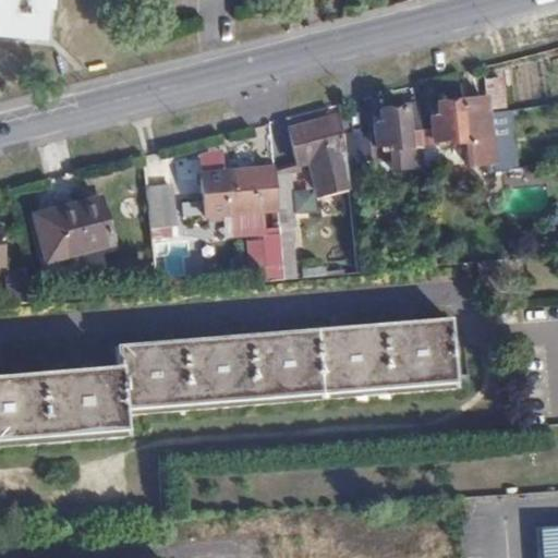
[(0,0),(0,29),(33,33),(36,0),(0,0)]
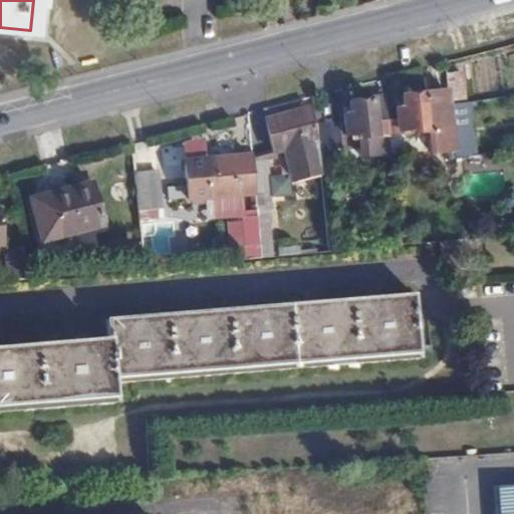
[(462,71),(447,72),(449,101),(464,100),(462,71)]
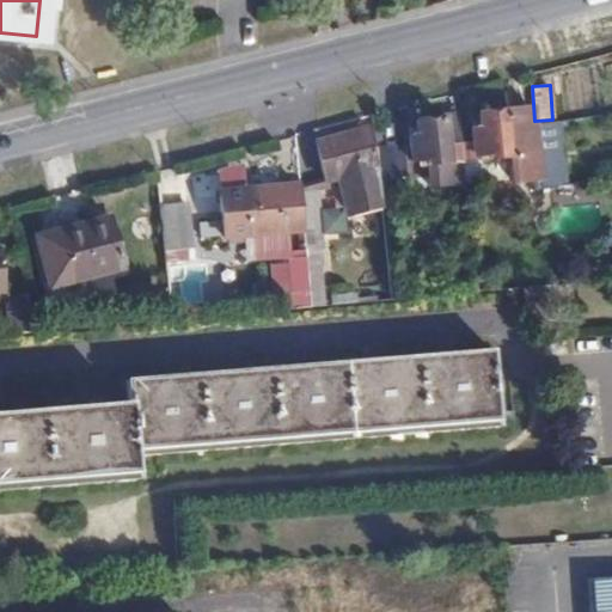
[(464,141),(466,159),(476,159),(476,152),(482,152),(483,158),(513,155),(512,136),(527,135),(526,108),(479,111),(481,126),(473,127),(475,141),(464,141)]
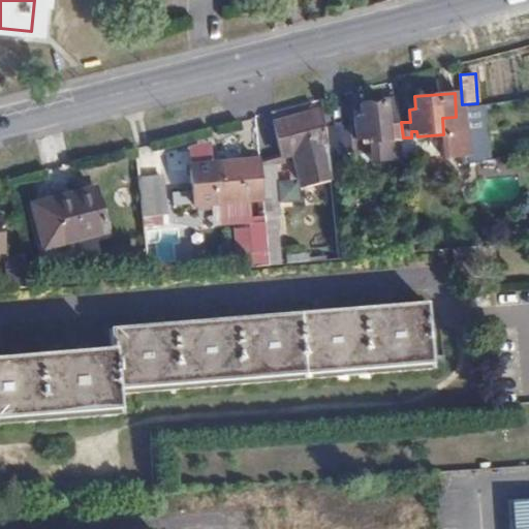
[(401,122),(399,96),(384,98),(384,102),(363,104),(363,116),(356,116),(358,136),(365,136),(365,142),(373,141),(375,160),(405,157),(403,137),(401,122)]
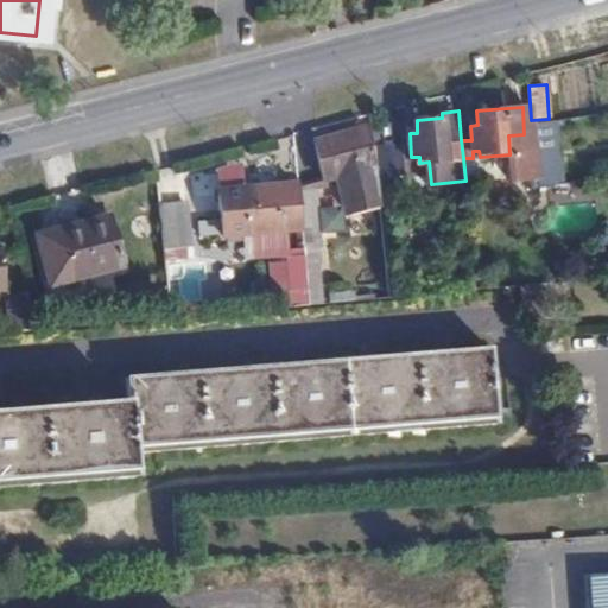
[(380,195),(366,130),(315,140),(323,179),(334,177),(341,204),(380,195)]
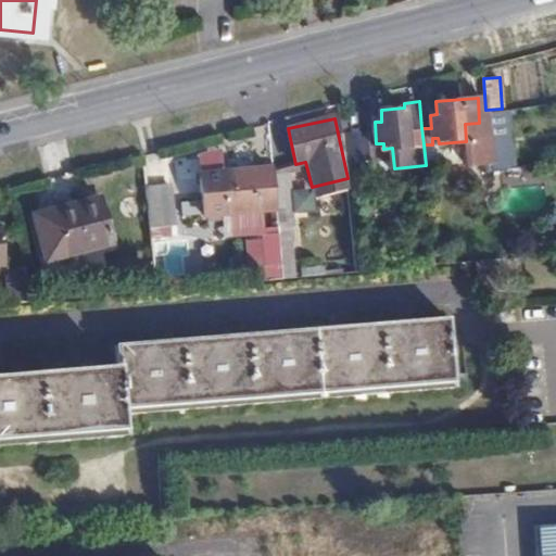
[(345,134),(349,162),(365,161),(363,133),(345,134)]
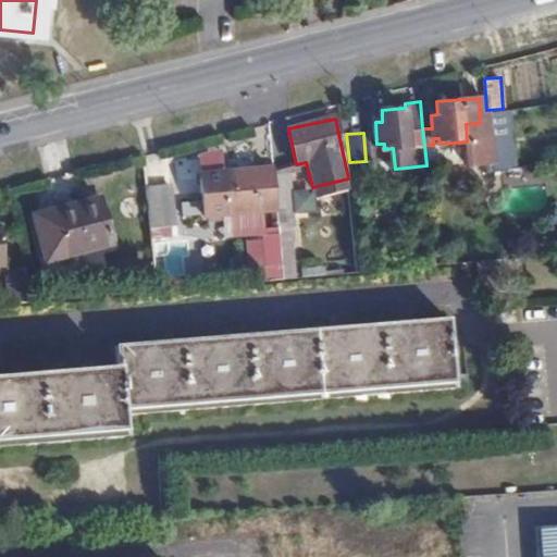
[(275,171),(275,169),(201,172),(205,213),(279,208),(275,171)]
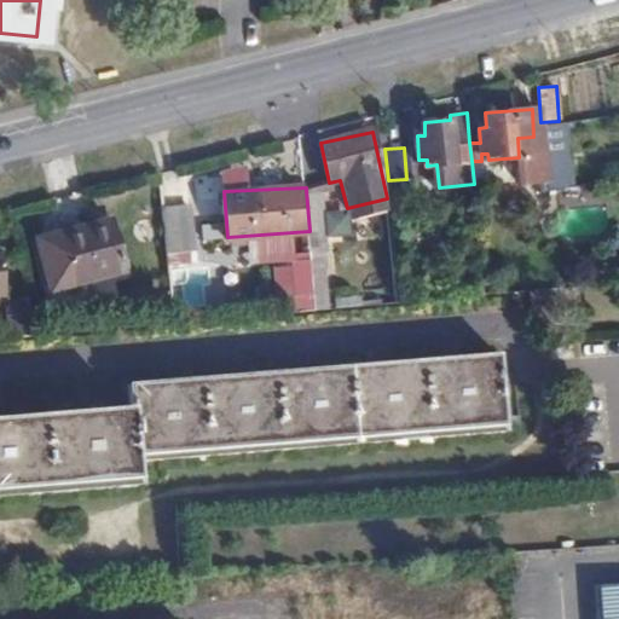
[(306,190),(310,231),(312,260),(317,312),(330,310),(324,249),(327,249),(323,189),(306,190)]
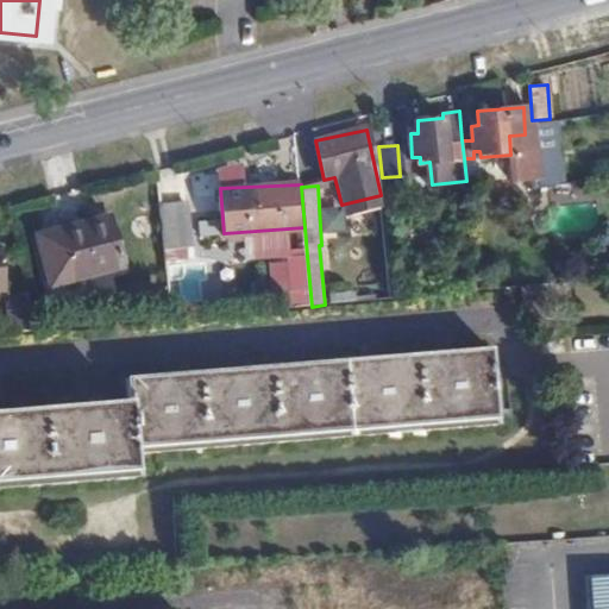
[(186,206),(161,209),(164,245),(190,243),(186,206)]
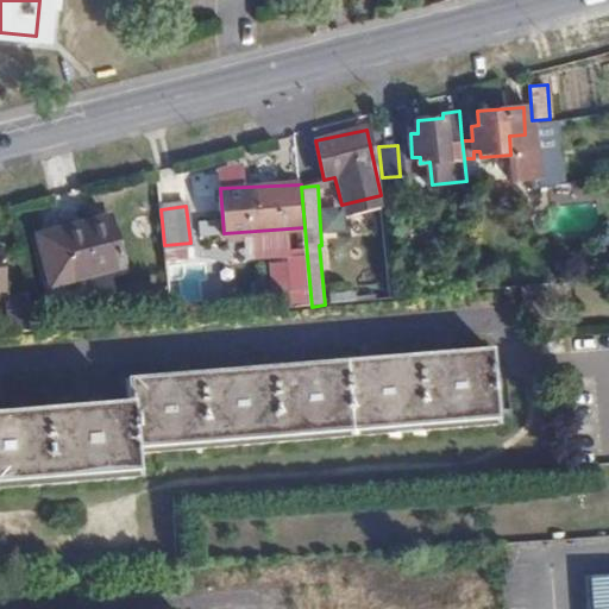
[(126,213),(99,220),(101,232),(129,225),(126,213)]
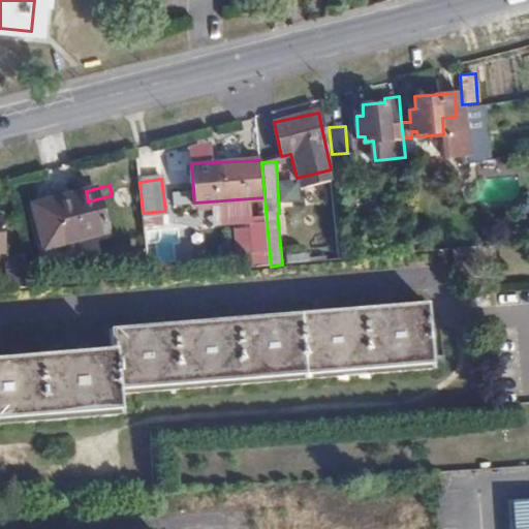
[(88,201),(86,191),(42,203),(53,245),(120,228),(112,195),(88,201)]
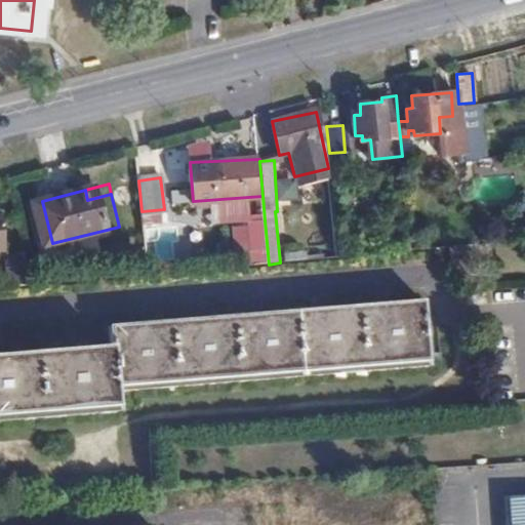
[(0,250),(10,249),(8,211),(0,211),(0,250)]
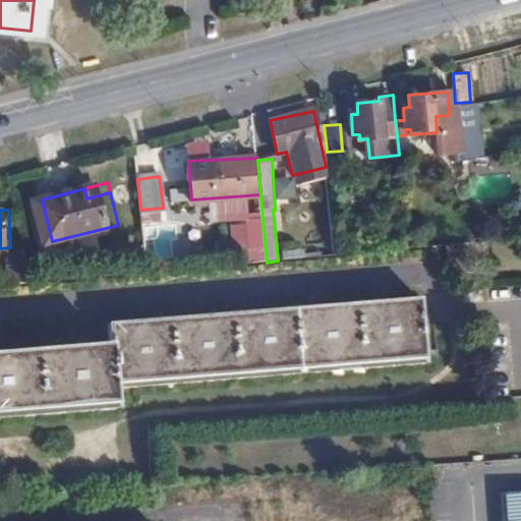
[(267,263),(263,219),(247,220),(248,249),(254,249),(255,264),(267,263)]
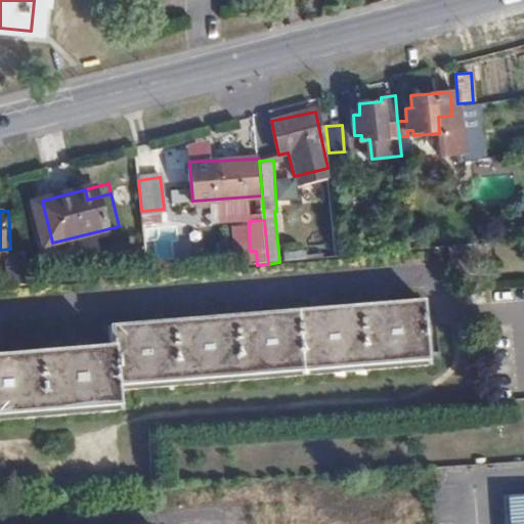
[(424,357),(421,300),(110,324),(111,345),(0,352),(0,412),(115,404),(113,382),(424,357)]
